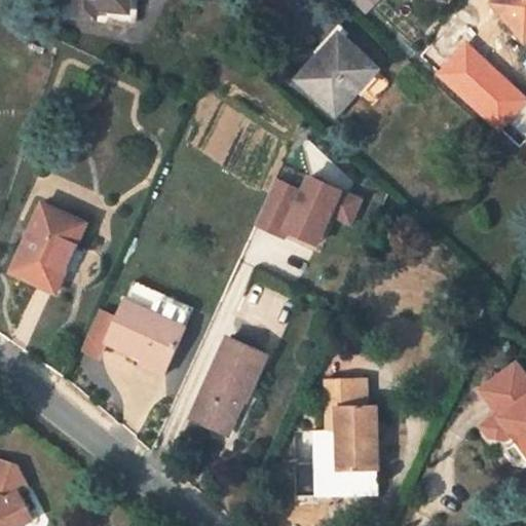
[(97,9),(128,12),(129,0),(77,0),(75,16),(96,17),(97,9)]
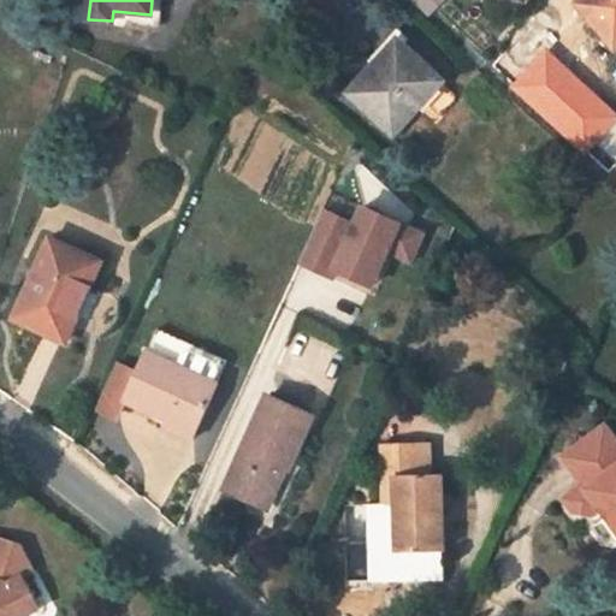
[(113,11),(112,21),(112,27),(160,30),(163,0),(152,0),(150,15),(113,11)]
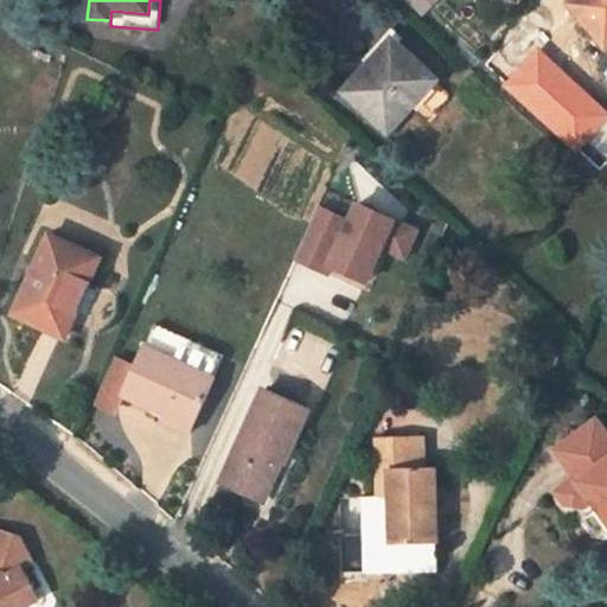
[(439,0),(395,0),(420,21),(439,0)]
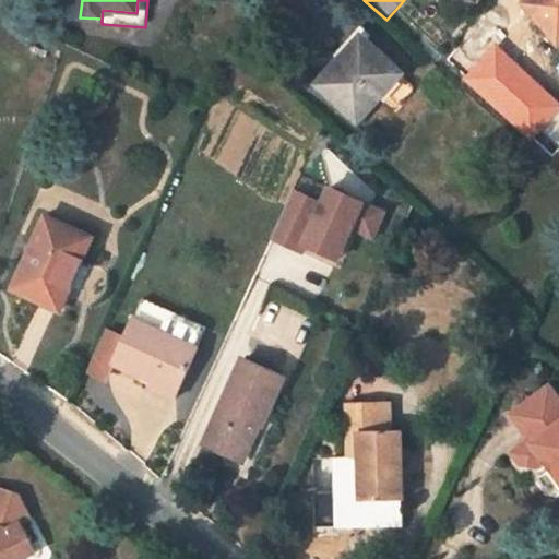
[(558,0),(527,0),(524,3),(558,44),(558,0)]
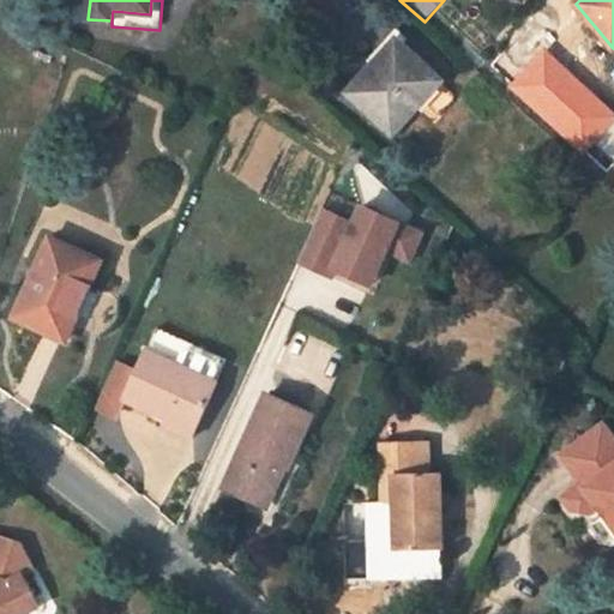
[(440,83),(395,42),(384,54),(389,59),(353,98),(393,136),(421,104),(440,83)]
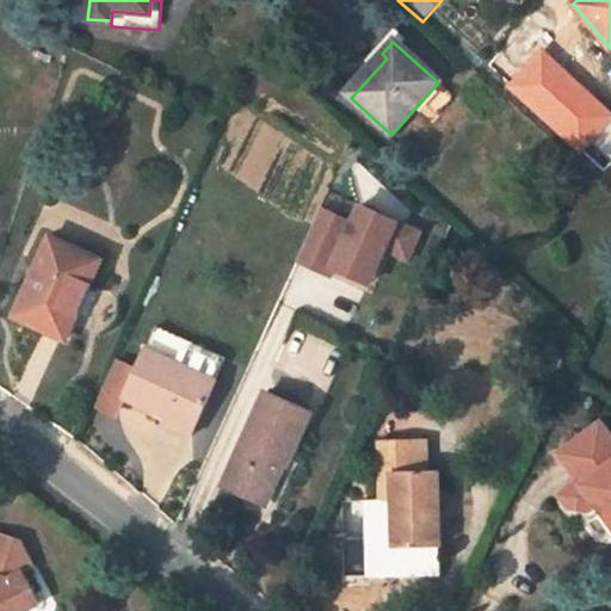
[(432,116),(451,94),(438,82),(419,104),(432,116)]
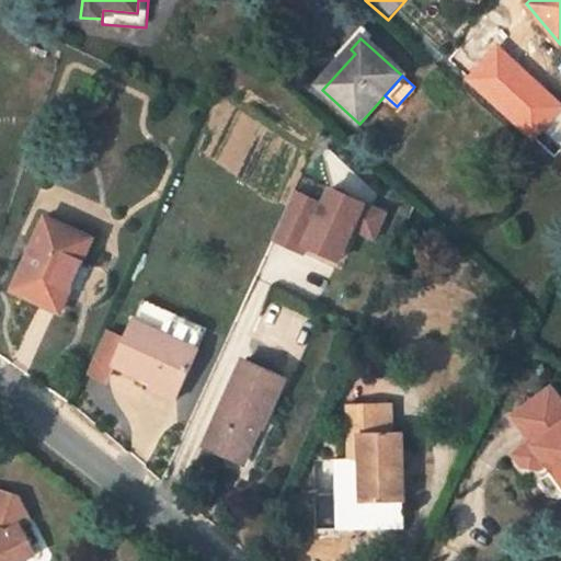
[(322,204),(295,192),(274,239),(302,251),(306,244),(340,260),(353,228),(375,238),(387,212),(330,187),(322,204)]
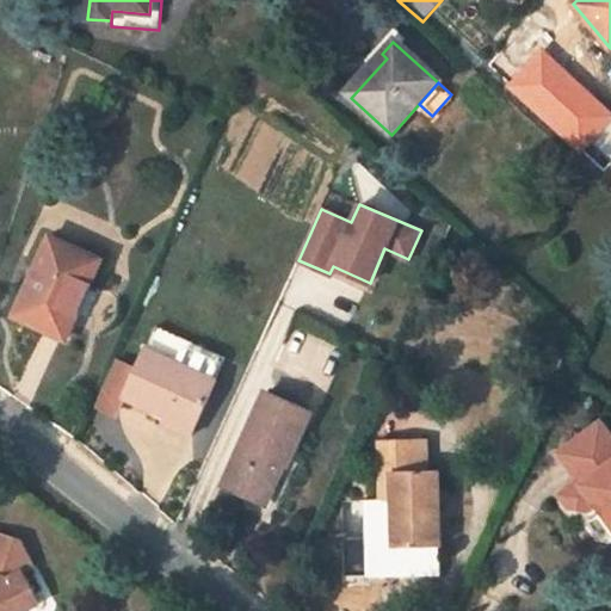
[(99,259),(50,238),(14,318),(63,340),(99,259)]
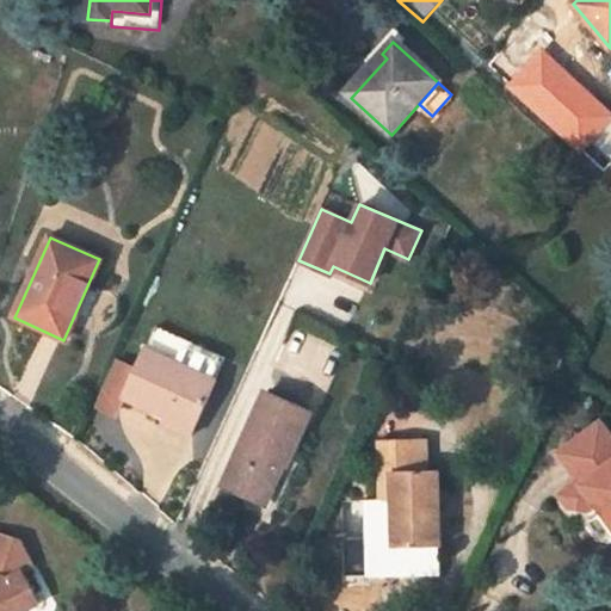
[(159,329),(148,351),(125,400),(164,418),(167,412),(195,425),(214,382),(197,374),(207,352),(159,329)]
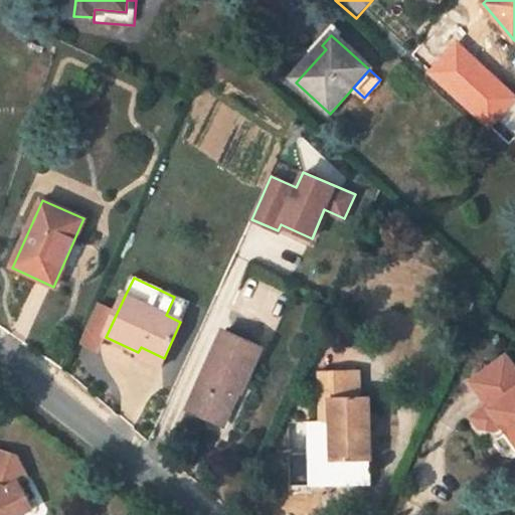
[(262,349),(223,331),(188,409),(216,421),(230,388),(238,392),(241,393),(262,349)]
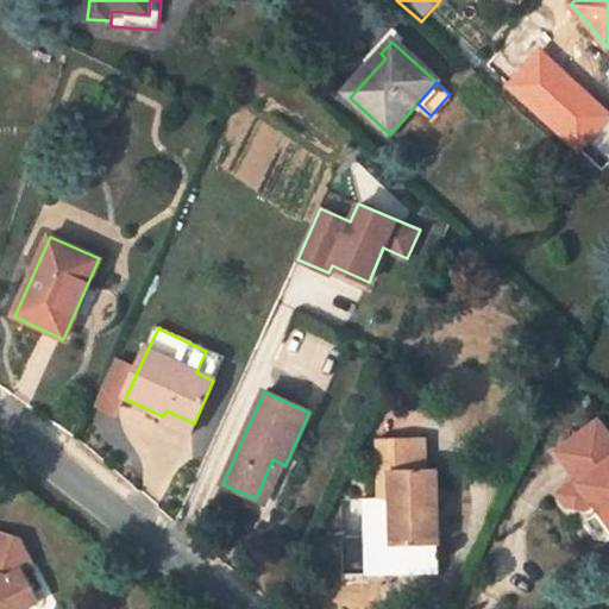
[(161,422),(188,435),(194,424),(167,410),(163,416),(161,422)]
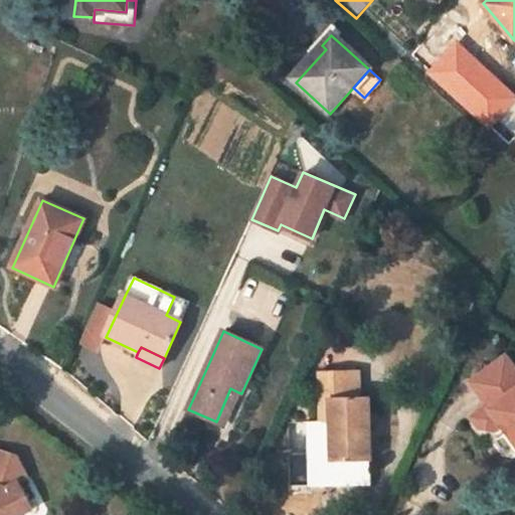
[(514,369),(504,355),(479,374),(501,404),(498,406),(493,400),(470,417),(479,430),(491,432),(500,424),(514,444),(514,369)]
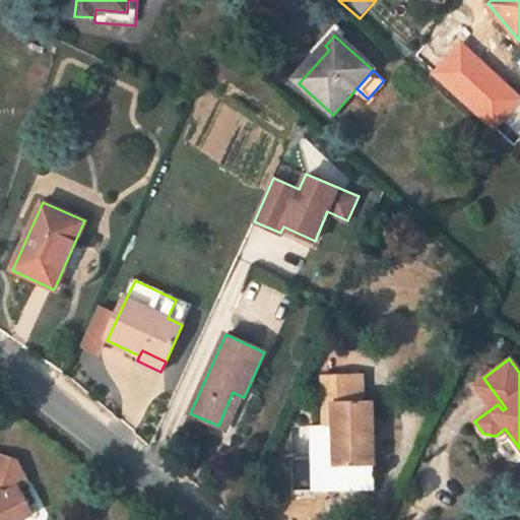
[(360,374),(322,376),(324,435),(335,435),(337,466),(375,464),(373,401),(362,400),(360,374)]
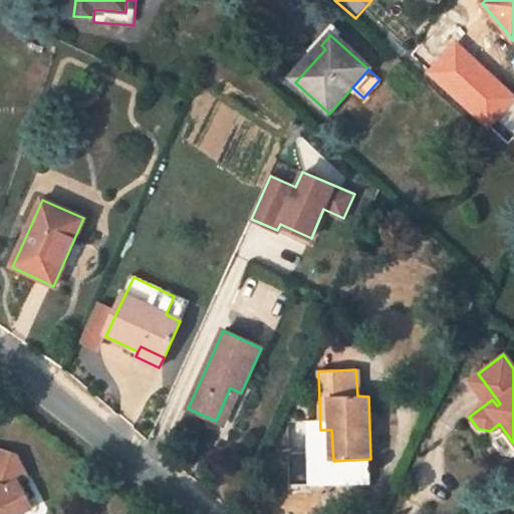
[(475,376),(492,400),(497,406),(500,404),(478,373),(475,376)]
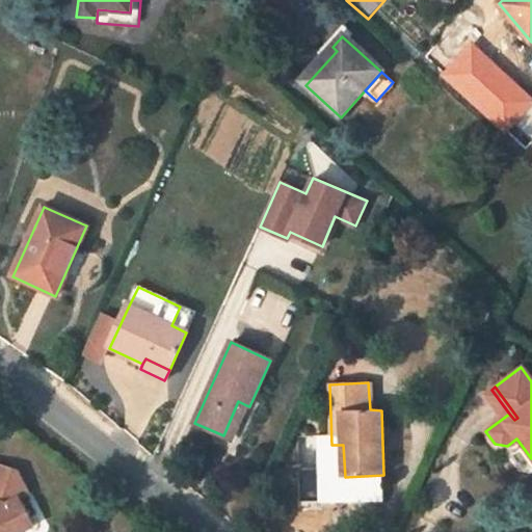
[(238,401),(223,435),(232,439),(246,405),(238,401)]
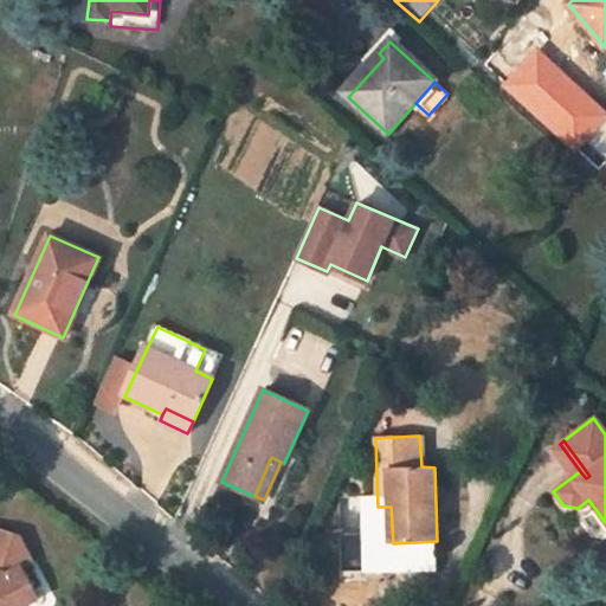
[(391,507),(378,507),(379,543),(393,543),(391,507)]
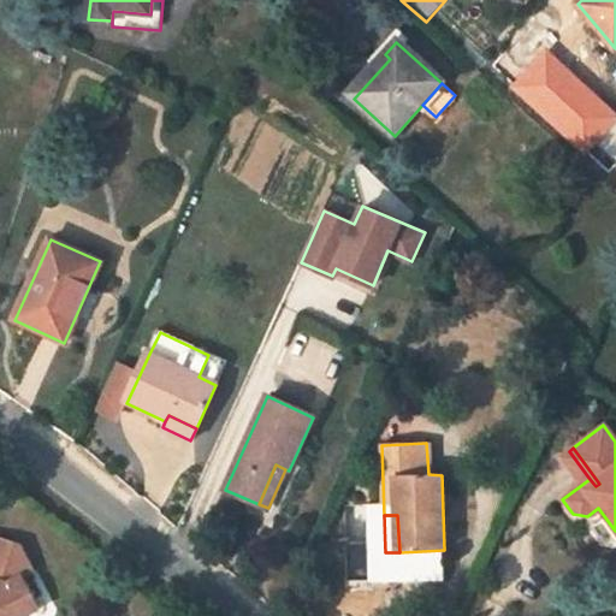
[(21,546),(0,539),(0,615),(25,615),(37,610),(18,575),(30,567),(21,546)]
